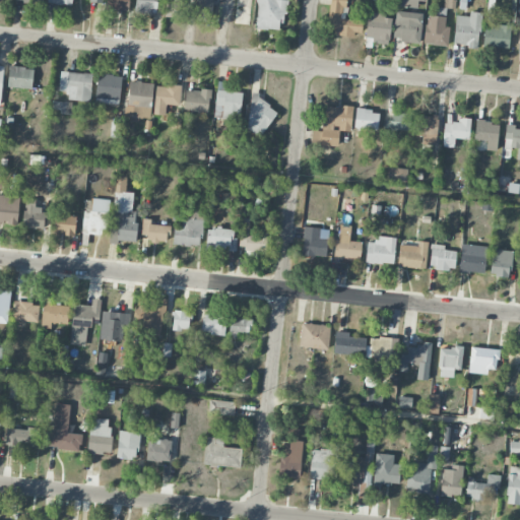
[(129,12),(129,0),(107,0),(107,11),(129,12)]
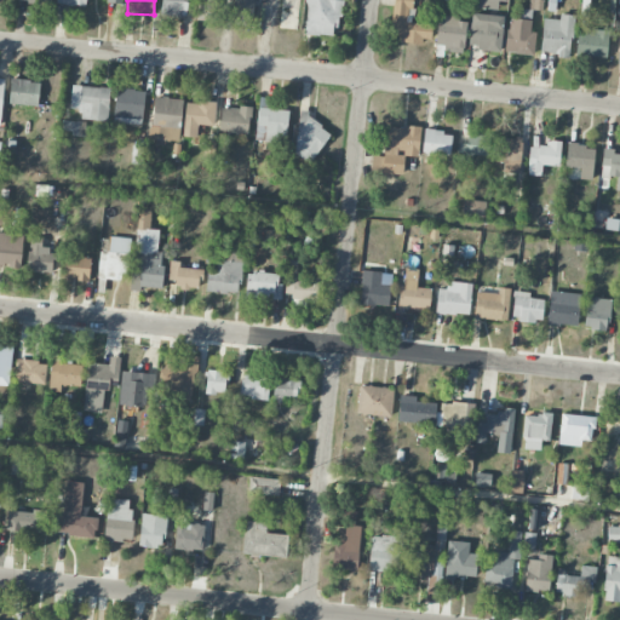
[(184,18),(187,0),(161,0),(160,15),(184,18)]
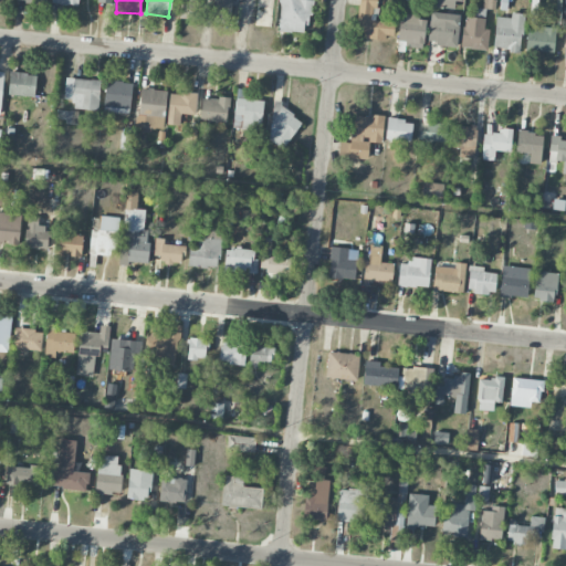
[(181,0),(180,19),(200,20),(201,0),(181,0)]
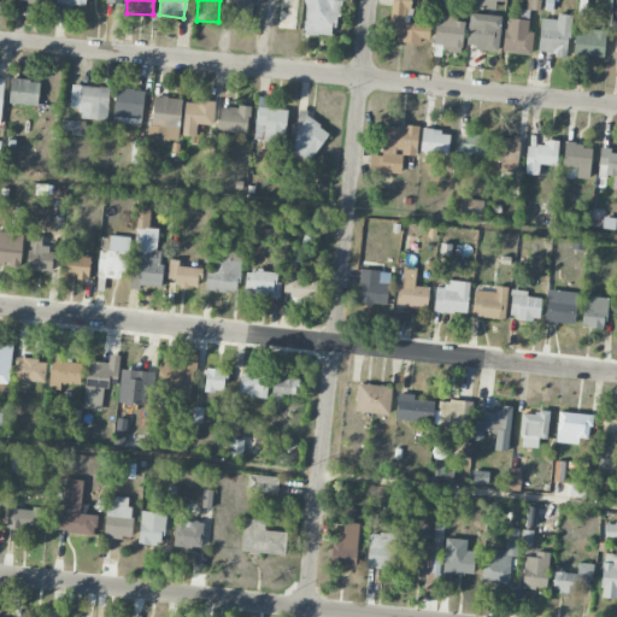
[(256,0),(233,0),(231,23),(254,24),(256,0)]
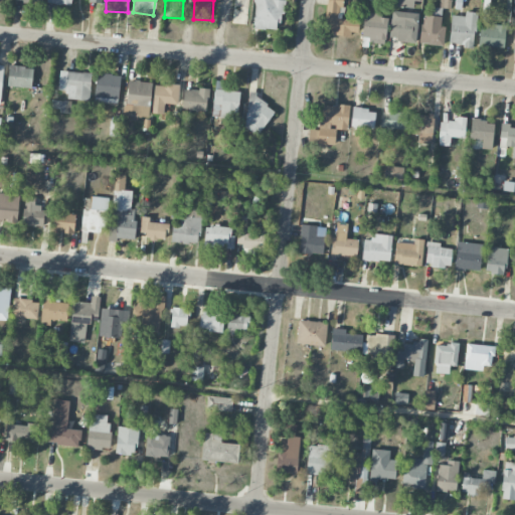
[(254,0),(253,28),(281,29),(282,0),(254,0)]
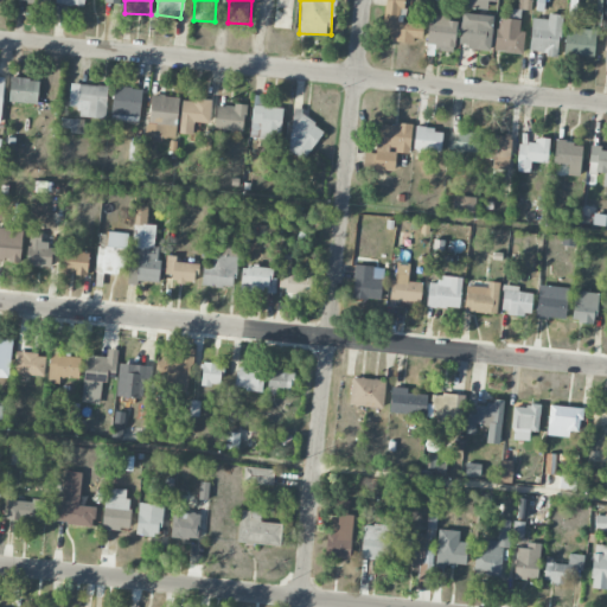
[(404,0),(385,0),(382,36),(394,37),(393,39),(421,43),(423,25),(402,23),(404,0)]
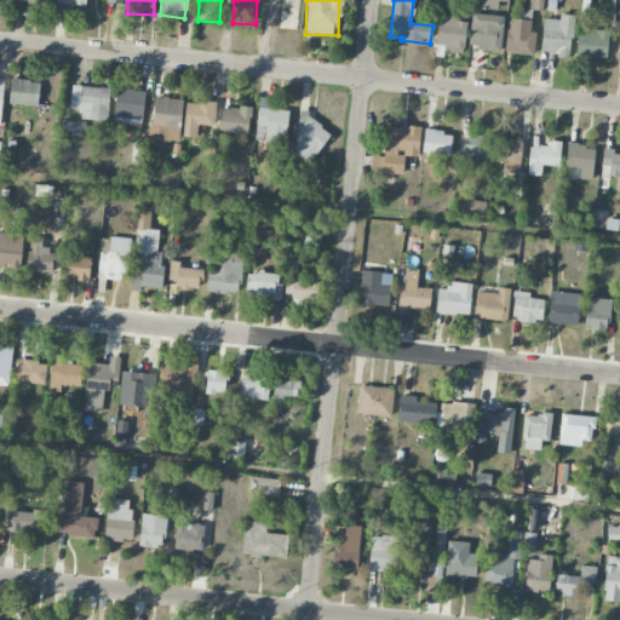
[(501,51),(503,16),(471,13),(469,49),(501,51)]
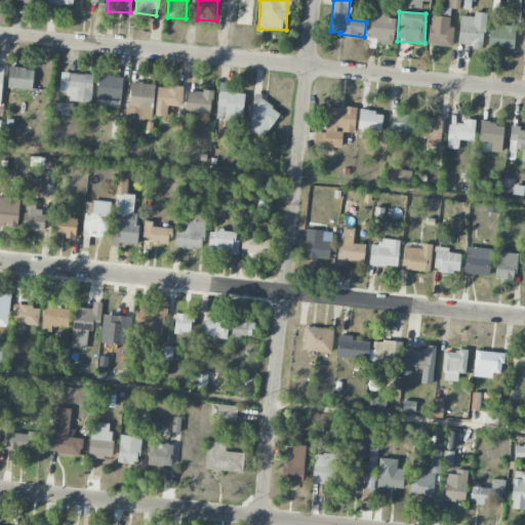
[(459,16),(458,46),(483,47),(485,13),(474,12),(474,16),(459,16)]
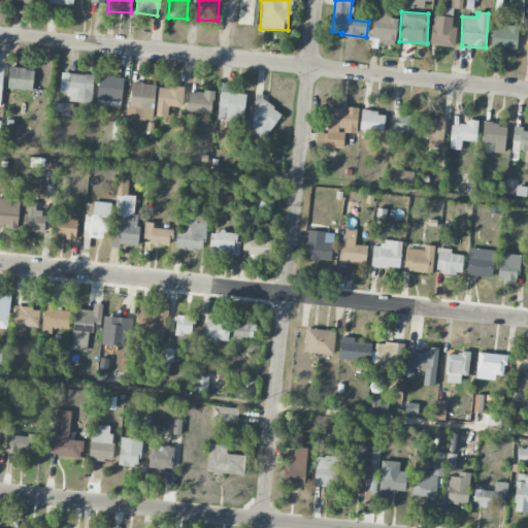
[(398,18),(375,13),(371,37),(394,41),(398,18)]
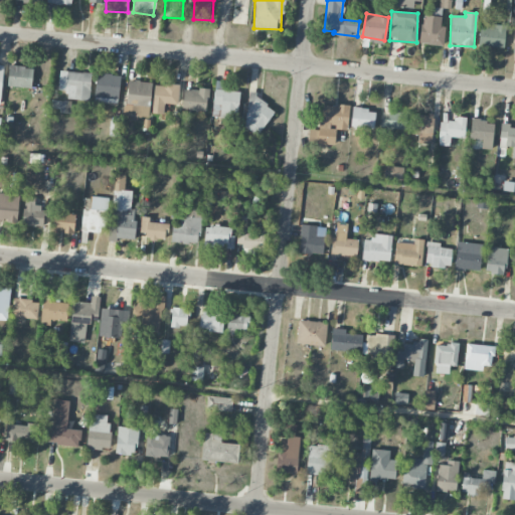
[(420,43),(444,44),(445,26),(441,26),(441,16),(421,16),(420,43)]
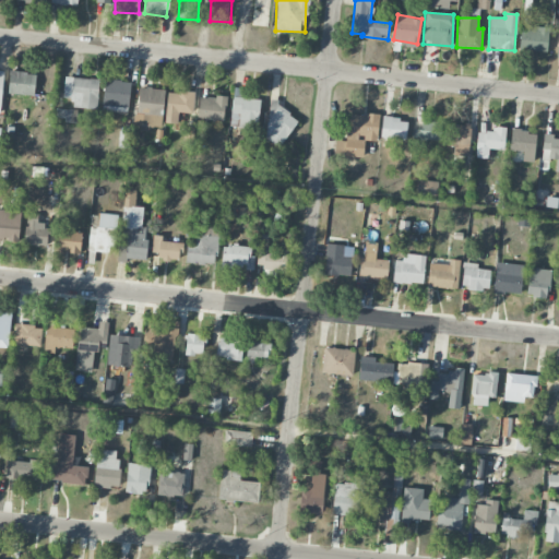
[(521,26),(520,50),(548,52),(549,27),(521,26)]
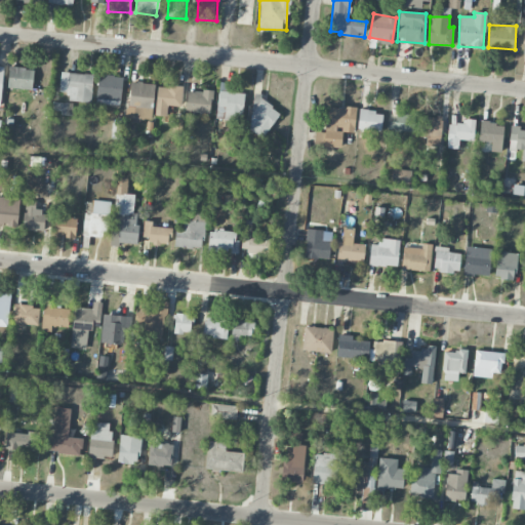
[(32,89),(33,69),(8,68),(8,88),(32,89)]
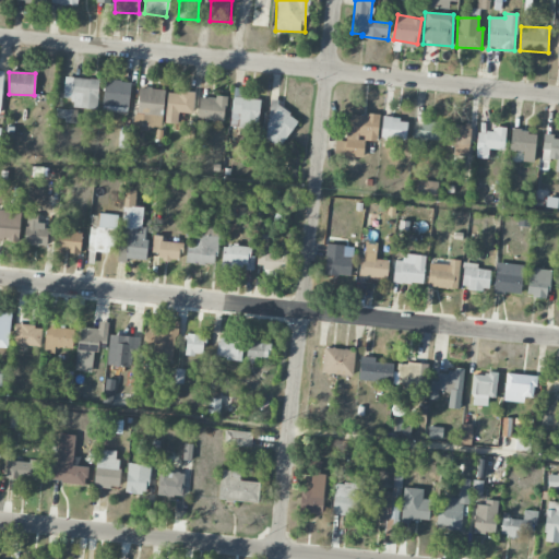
[(97,109),(98,79),(64,78),(63,98),(72,98),(71,108),(97,109)]
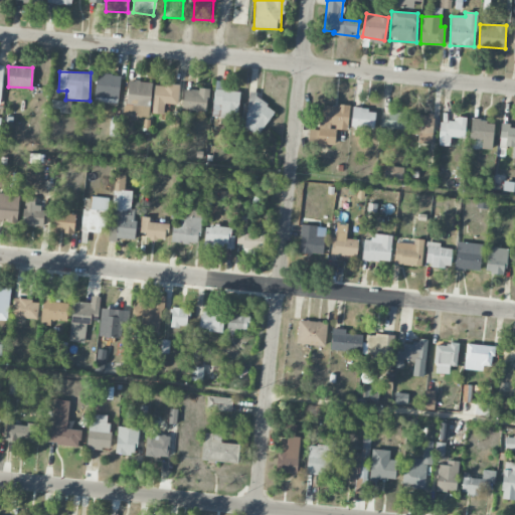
[(152,82),(128,80),(126,120),(140,121),(140,110),(150,110),(152,82)]
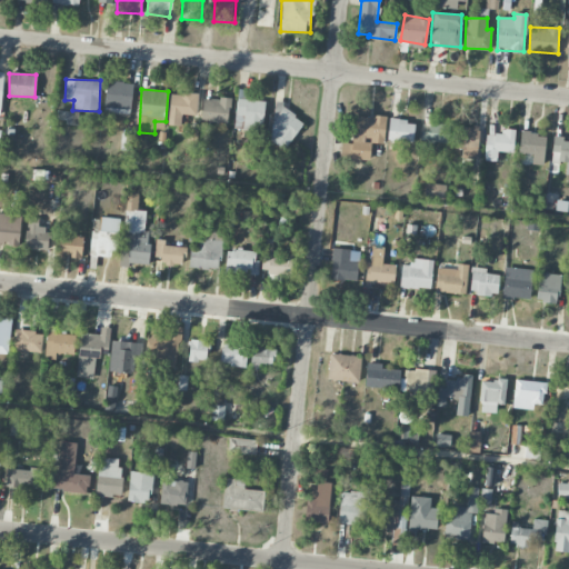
[(182,115),(197,116),(198,95),(170,93),(169,126),(181,127),(182,115)]
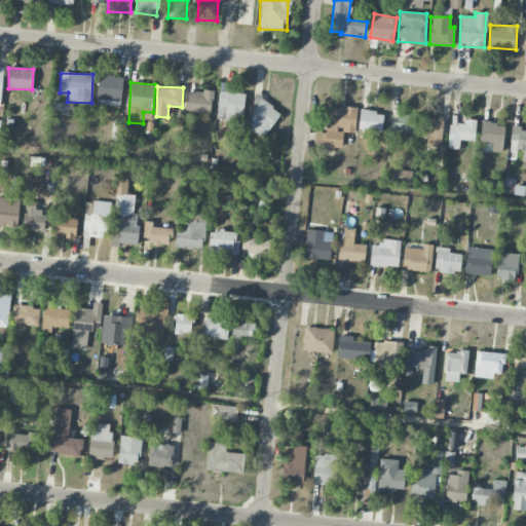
[(187,90),(186,112),(211,114),(212,91),(187,90)]
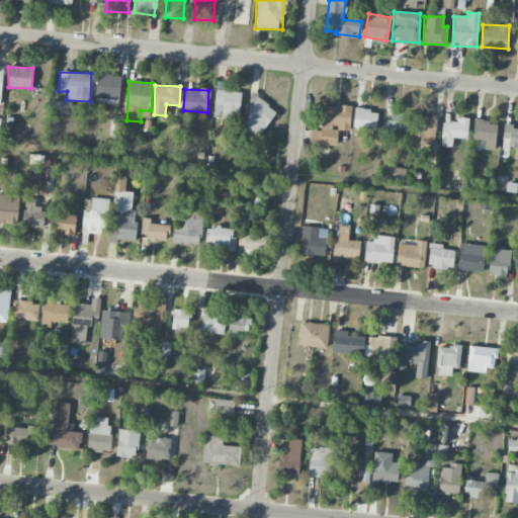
[(212,117),(238,120),(241,93),(216,90),(212,117)]
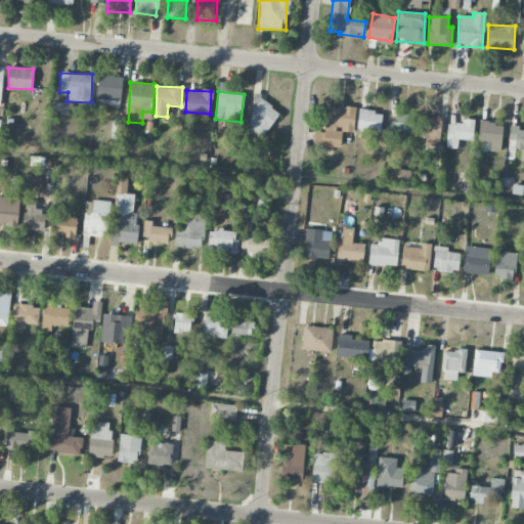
[(243,116),(252,122),(247,129),(261,139),(280,113),(257,96),(243,116)]
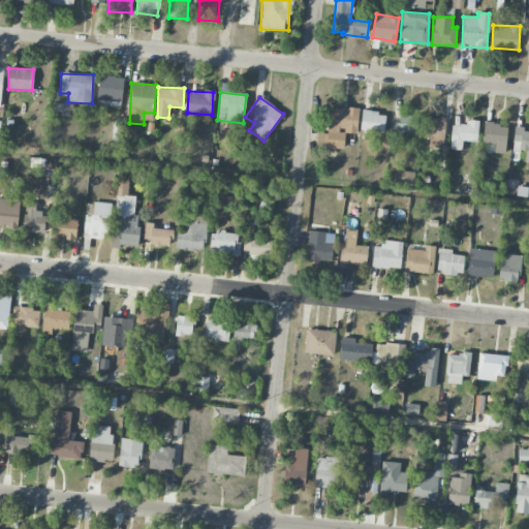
[(71,116),(72,104),(54,103),(53,115),(71,116)]
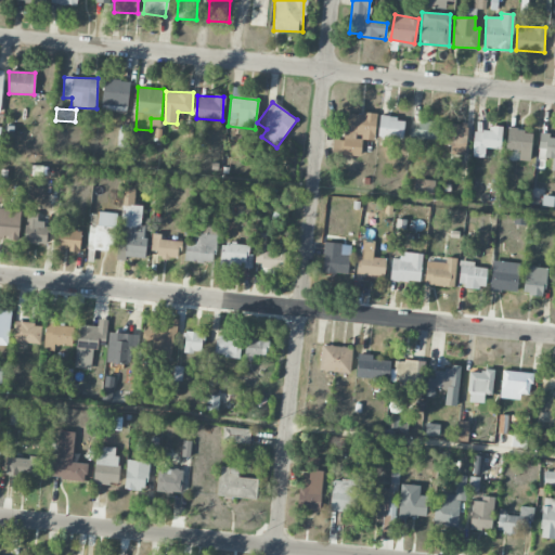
[(346,113),(343,155),(360,156),(361,140),(374,141),(376,115),(346,113)]
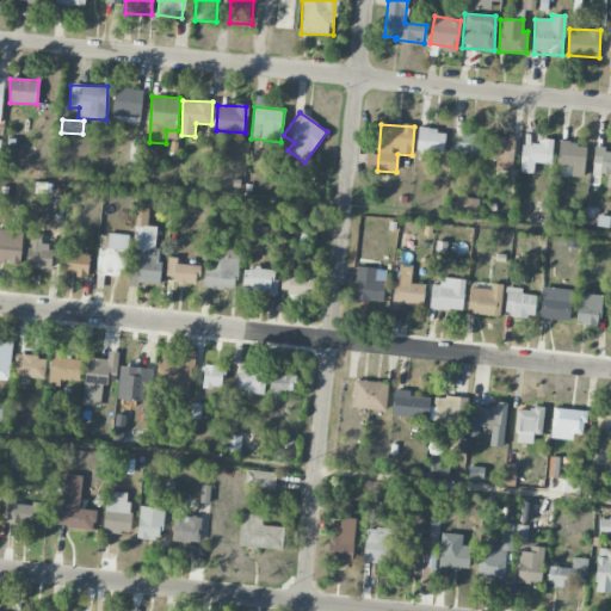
[(445,130),(418,129),(417,152),(444,153),(445,130)]
